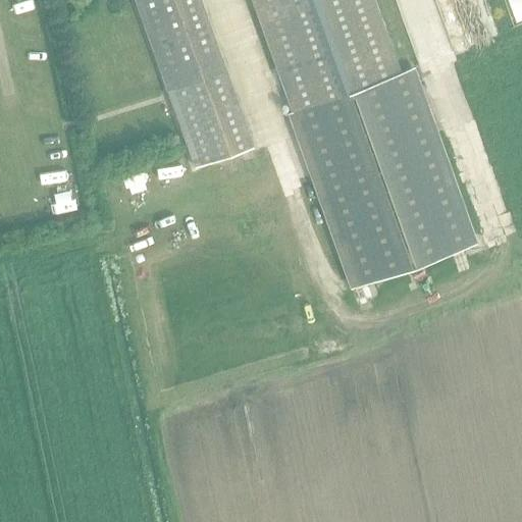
[(135,0),(195,167),(253,147),(226,69),(201,0),(135,0)]
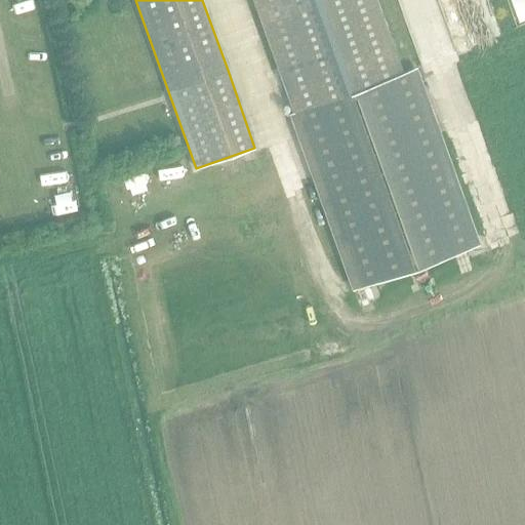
[(376,0),(253,0),(294,113),(289,114),(352,289),(480,243),(417,69),(403,74),(376,0)]
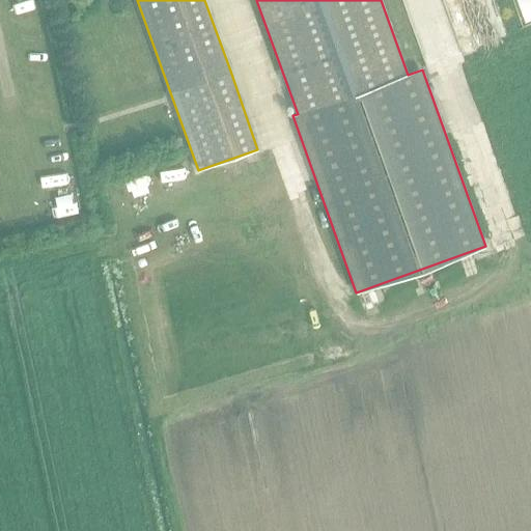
[(43,43),(49,31),(23,19),(17,30),(43,43)]
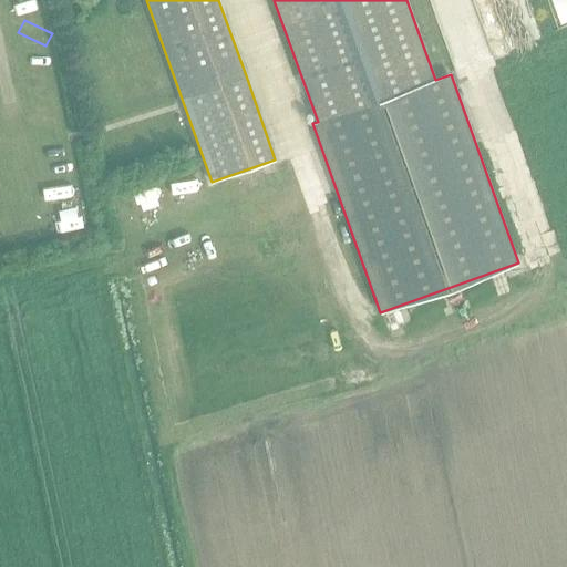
[(181,167),(185,185),(199,182),(196,164),(181,167)]
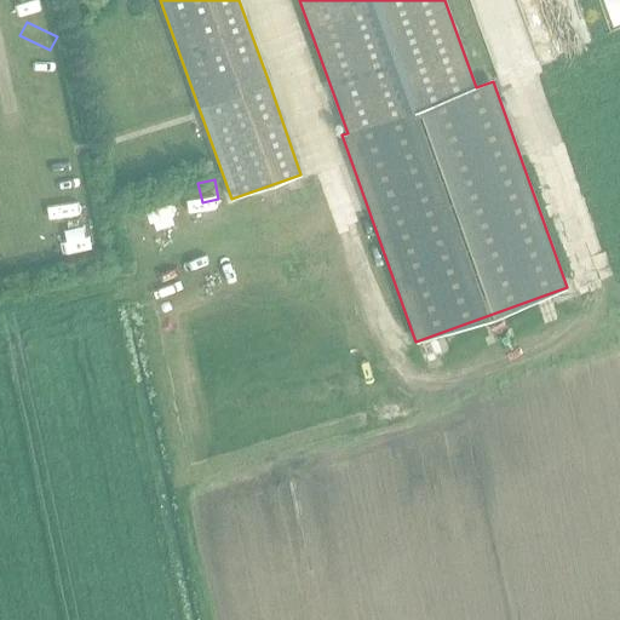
[(319,268),(338,258),(331,242),(310,252),(319,268)]
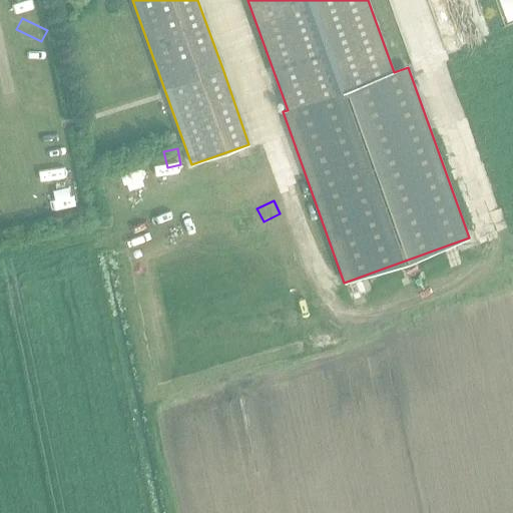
[(232,208),(218,209),(219,223),(233,222),(232,208)]
